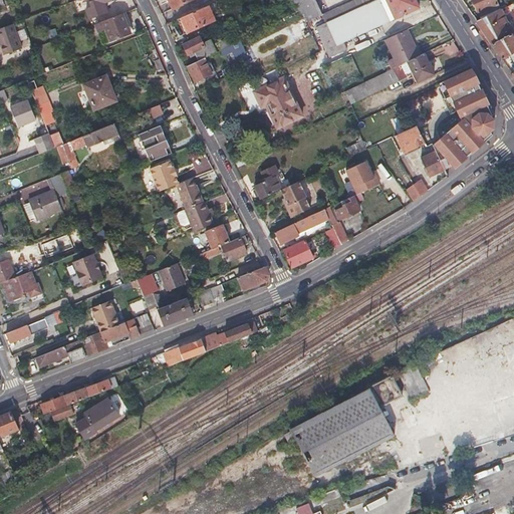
[(166,0),(171,11),(194,0),(166,0)]
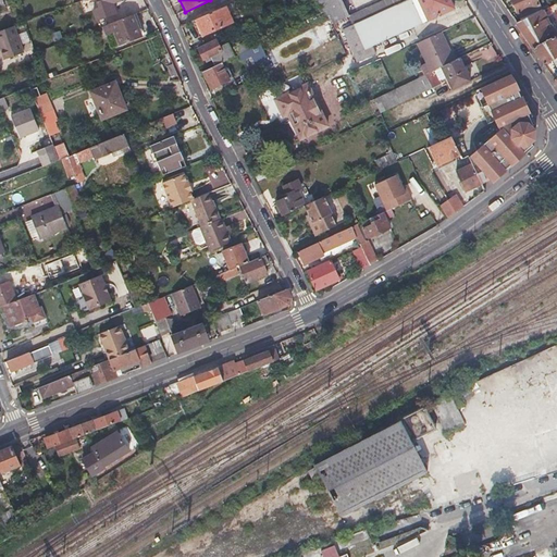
[(314,0),(321,14),(326,11),(333,26),(345,21),(345,20),(335,0),(314,0)]
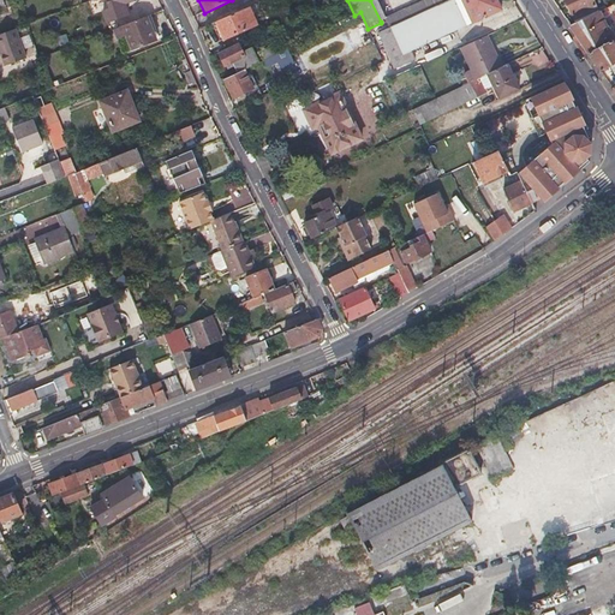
[(395,71),(405,66),(416,61),(412,53),(500,11),(495,0),(452,0),(386,31),(378,35),(395,71)]
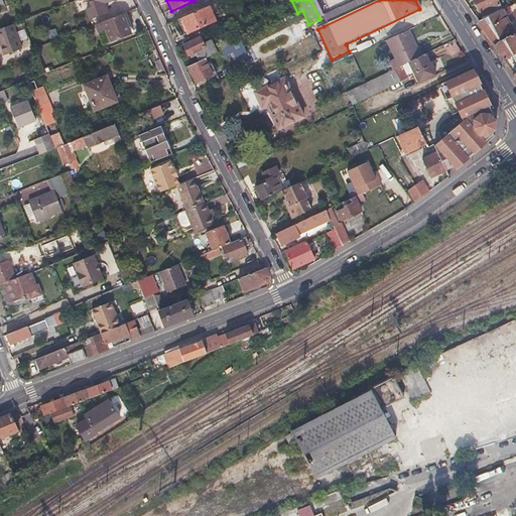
[(357,0),(319,18),(319,19),(324,26),(379,0),(357,0)]
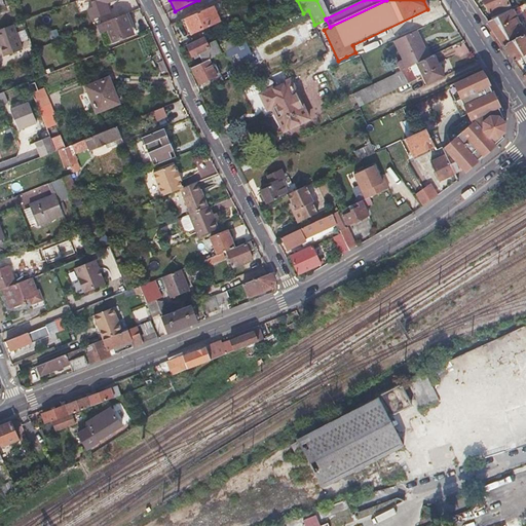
[(508,5),(504,0),(483,0),(490,13),(508,5)]
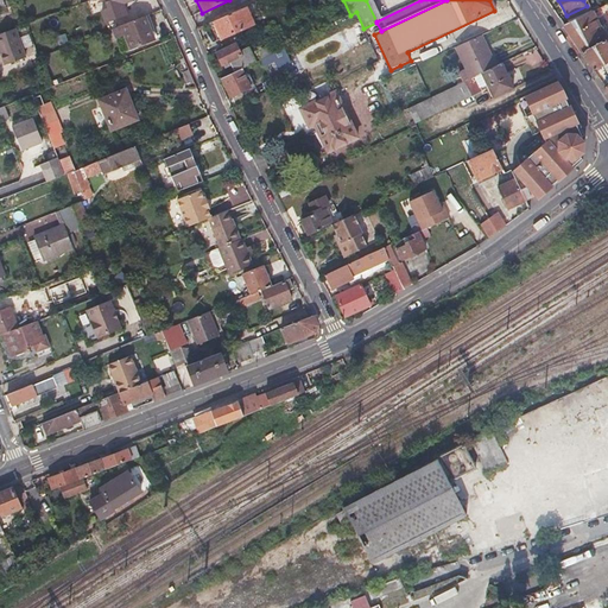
[(210,24),(214,32),(217,40),(254,25),(247,8),(210,24)]
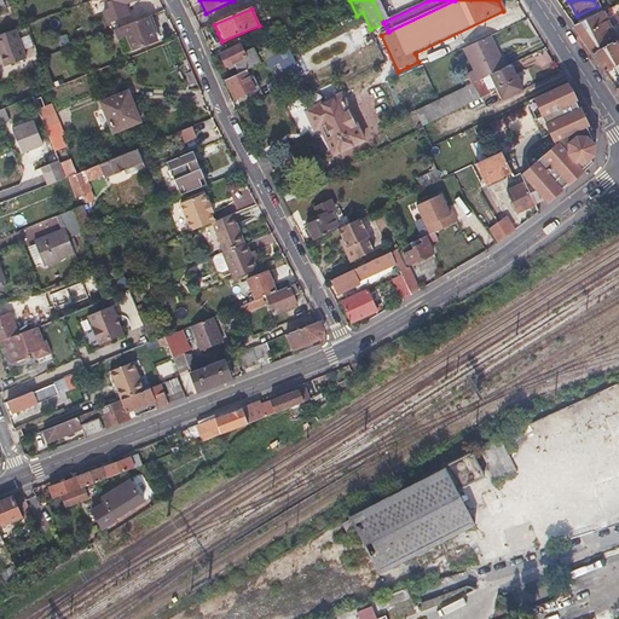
[(593,53),(617,41),(601,11),(573,24),(593,53)]
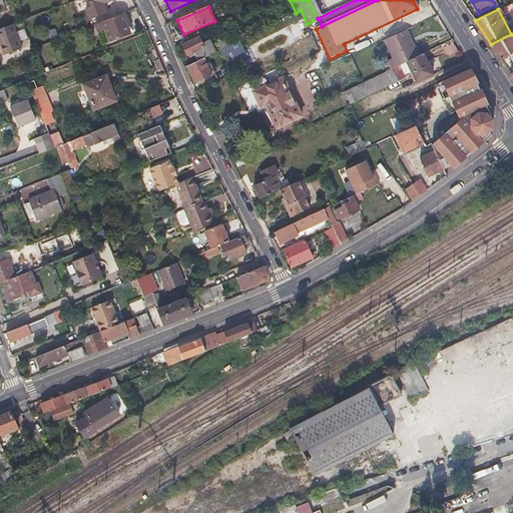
[(104,30),(108,40),(129,32),(122,13),(94,24),(97,32),(104,30)]
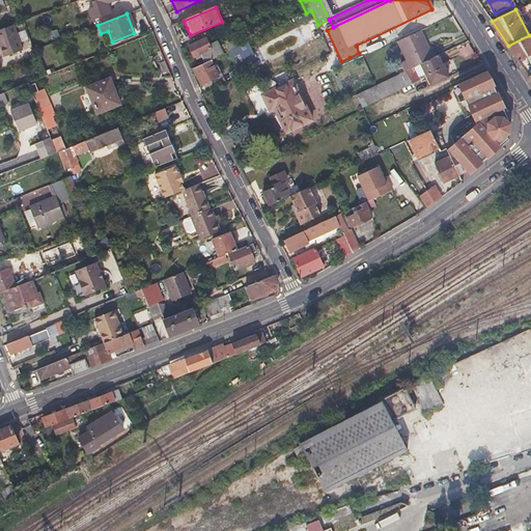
[(12,24),(0,28),(0,46),(4,57),(22,50),(12,24)]
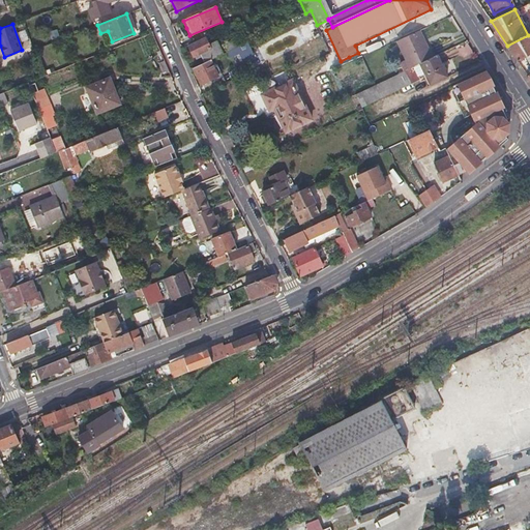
[(420,63),(432,57),(428,49),(418,31),(396,41),(410,68),(420,63)]
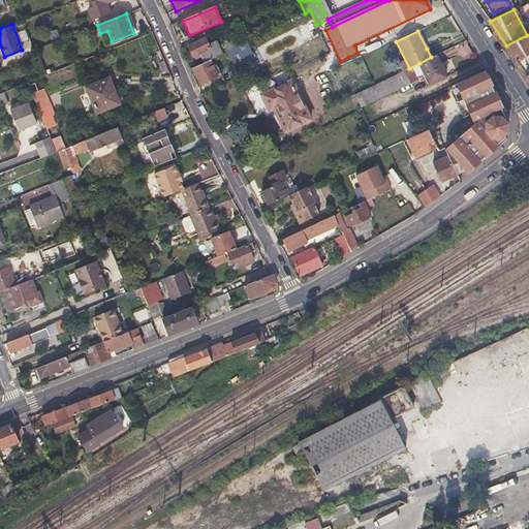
[(528,33),(527,35),(506,45),(517,61),(528,54),(528,33)]
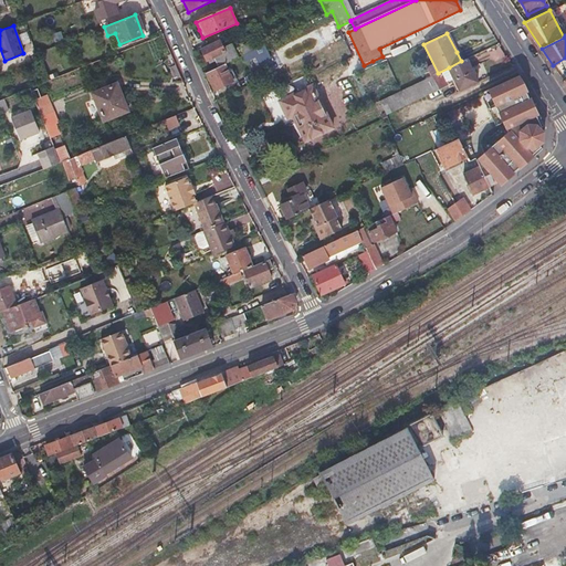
[(239,48),(241,55),(248,52),(257,48),(253,40),(239,48)]
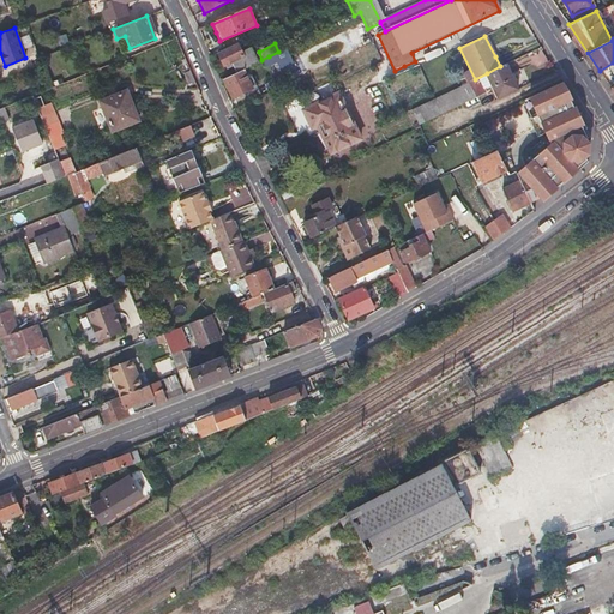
[(244,68),(251,65),(258,61),(252,49),(241,55),(238,46),(218,54),(223,66),(232,61),(236,72),(244,68)]
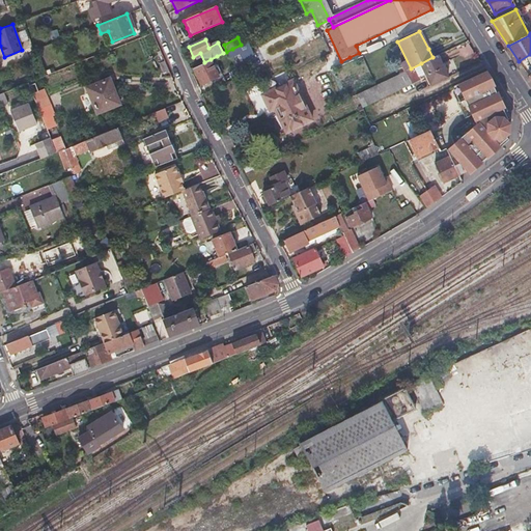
[(244,51),(247,56),(249,61),(235,67),(240,77),(259,67),(248,42),(241,45),(232,49),(235,55),(244,51)]
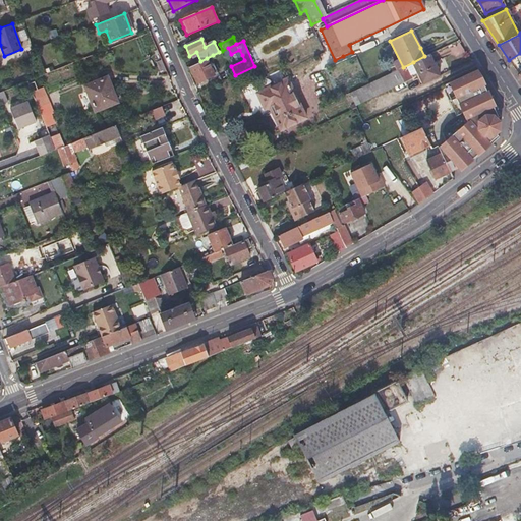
[(428,55),(424,56),(413,62),(417,72),(422,82),(440,75),(429,54),(428,55)]
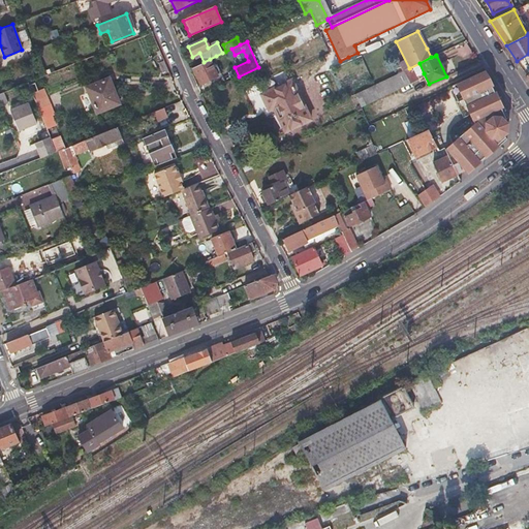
[(214,67),(210,59),(204,62),(193,67),(200,85),(221,75),(217,66),(214,67)]
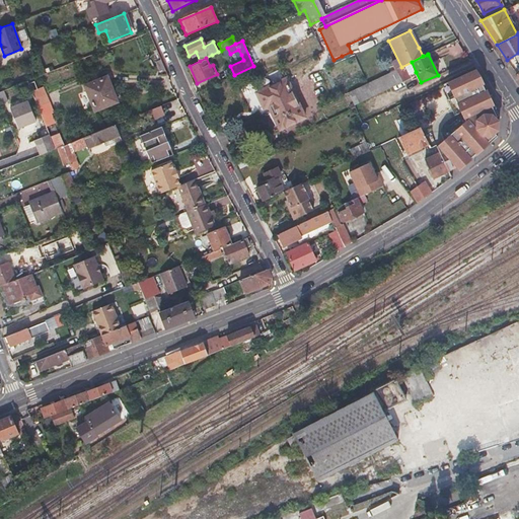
[(478,74),(475,68),(440,85),(450,106),(456,103),(460,112),(461,113),(440,132),(443,139),(438,146),(441,152),(448,170),(457,167),(460,171),(499,142),(497,137),(500,135),(501,127),(498,122),(501,121),(478,74)]
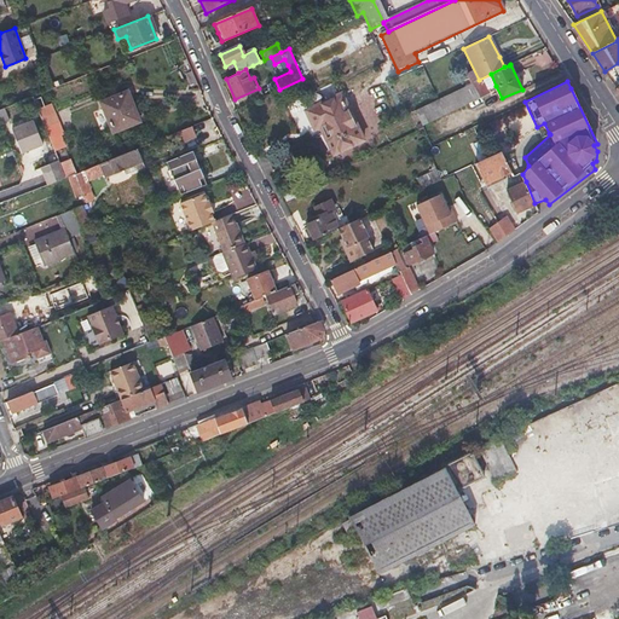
[(415,110),(418,117),(422,125),(480,98),(473,82),(415,110)]
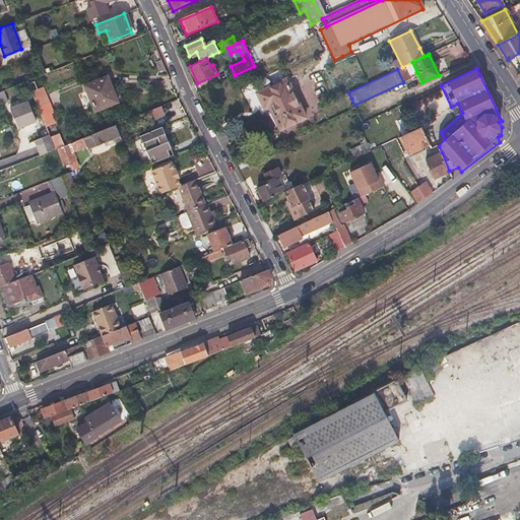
[(118,101),(113,88),(108,76),(85,85),(94,110),(118,101)]
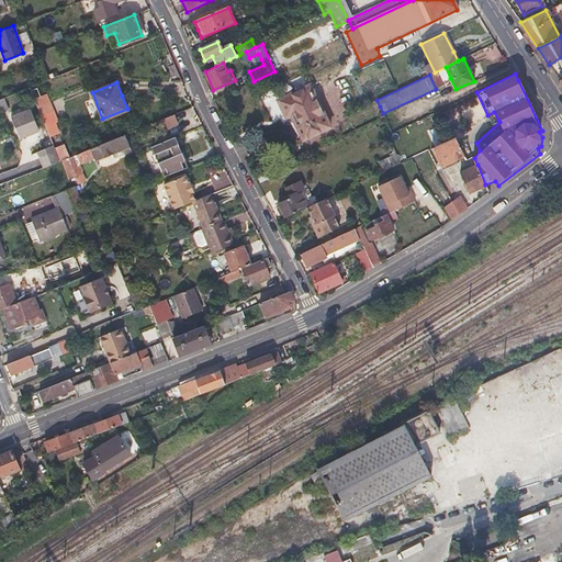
[(290,115),(296,128),(303,143),(332,130),(311,83),(277,99),(285,117),(290,115)]
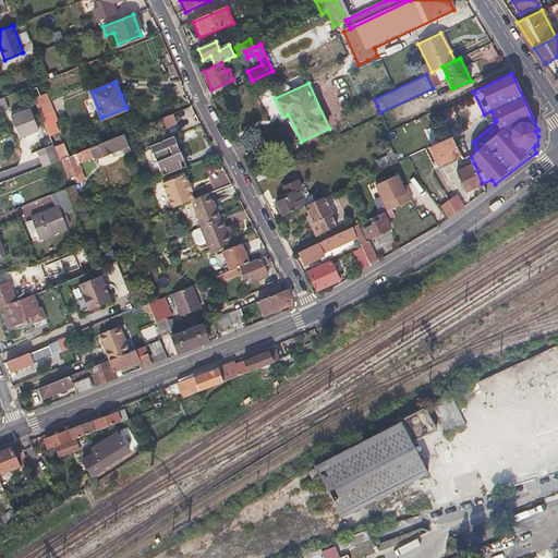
[(45,94),(33,98),(37,109),(39,114),(48,111),(45,102),(48,101),(45,94)]
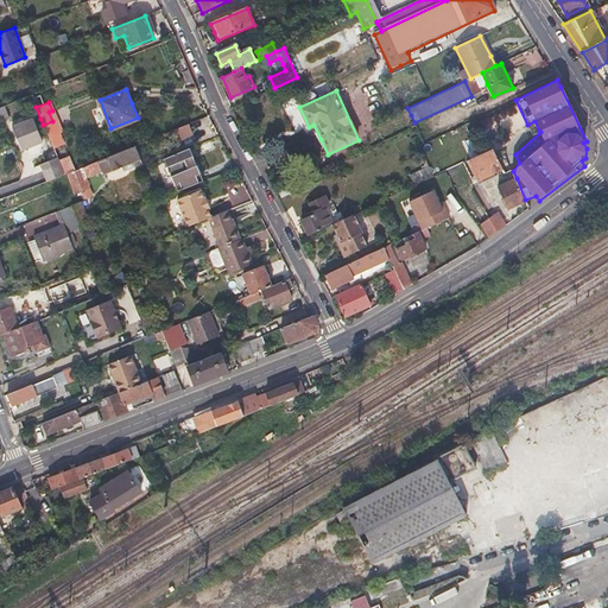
[(202,116),(181,126),(185,137),(207,128),(202,116)]
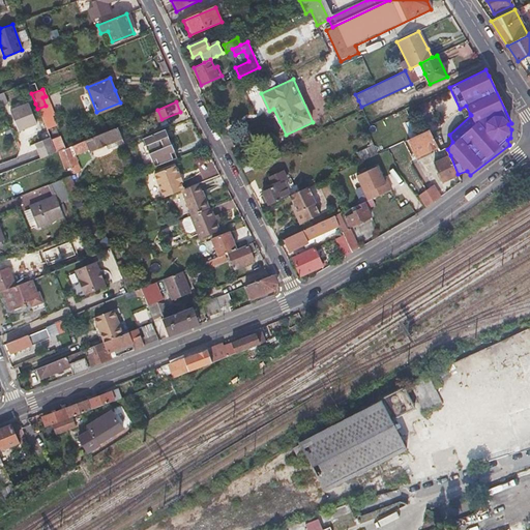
[(27,102),(9,110),(18,129),(35,122),(27,102)]
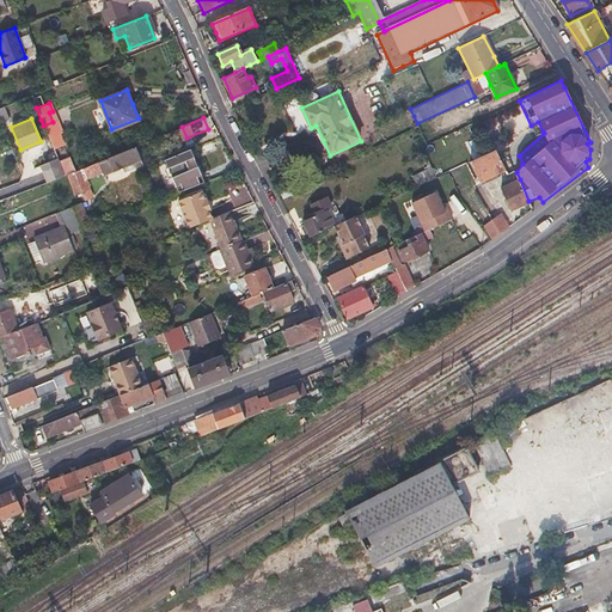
[(538,122),(531,126),(534,135),(543,132),(538,122)]
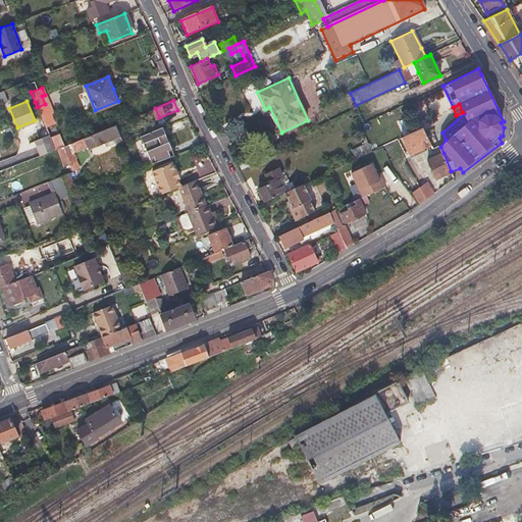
[(73,153),(100,143),(104,141),(105,145),(120,139),(114,124),(62,145),(67,158),(69,164),(76,161),(73,153)]
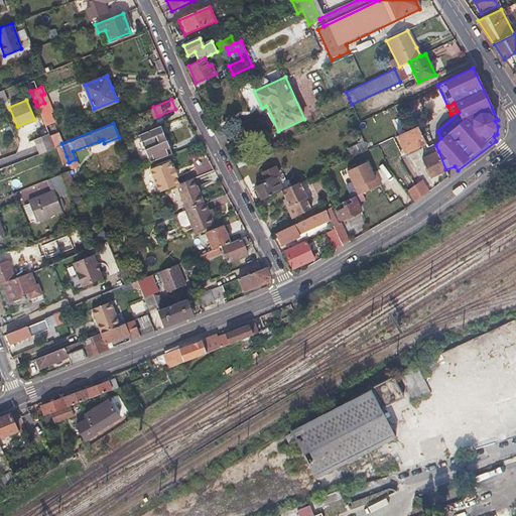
[(417,126),(406,131),(395,137),(403,153),(425,143),(417,126)]
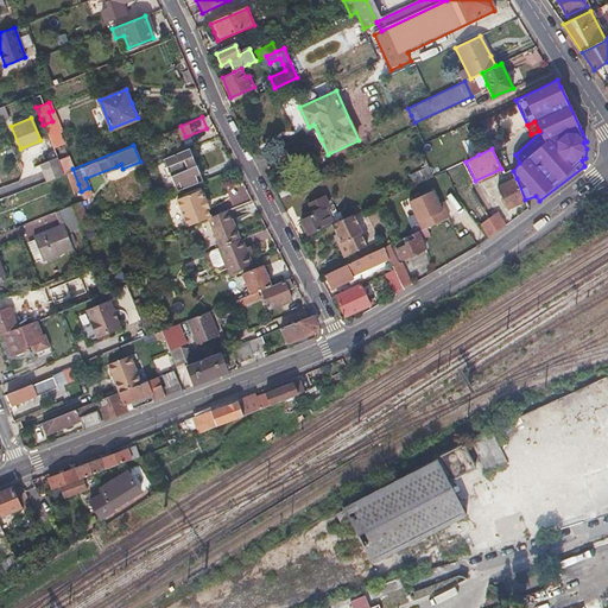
[(67,156),(57,159),(58,163),(63,172),(65,171),(73,169),(67,156)]
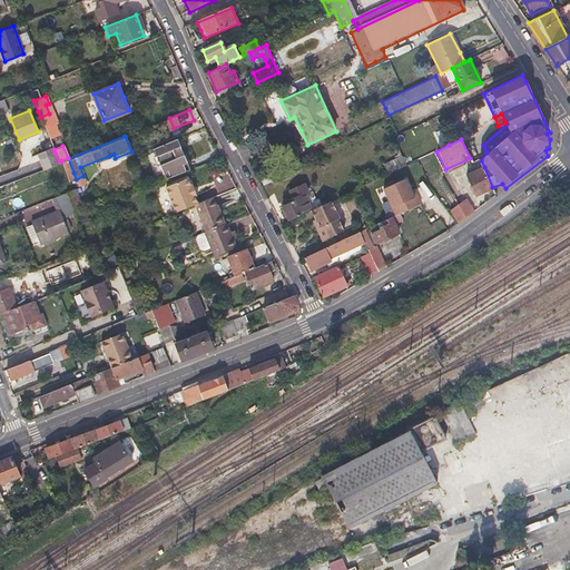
[(55,153),(39,158),(43,168),(59,161),(55,153)]
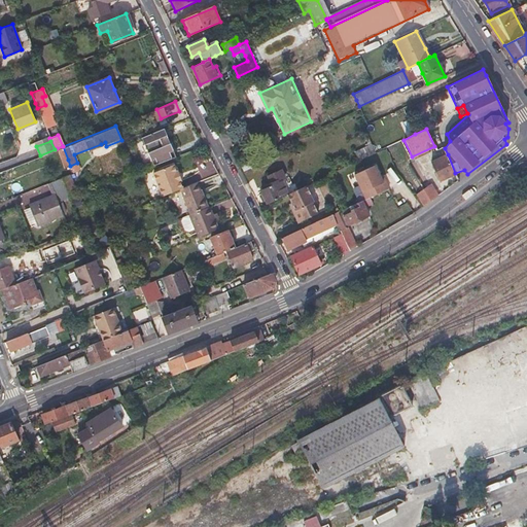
[(64,168),(70,166),(68,160),(63,146),(57,148),(64,168)]
